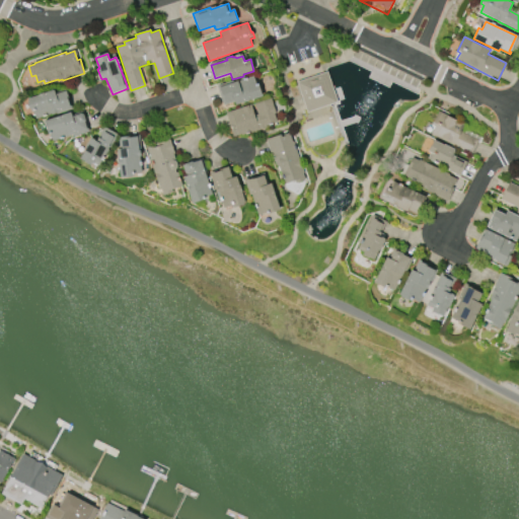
[(296,82),(306,113),(337,102),(331,86),(326,72),(324,72),(296,82)]
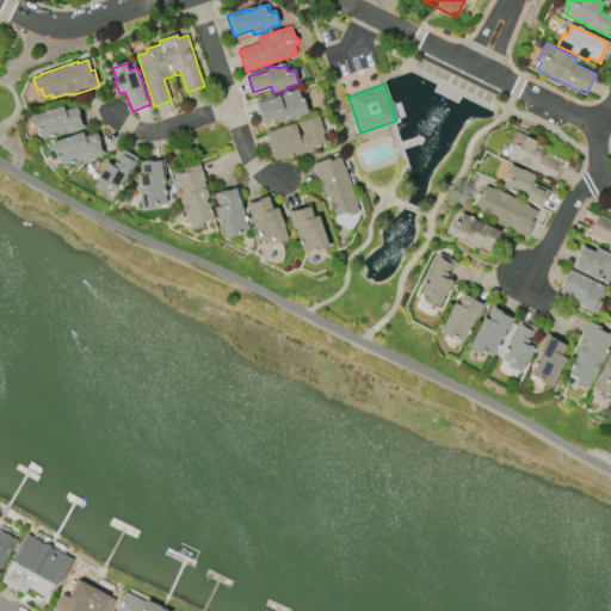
[(309,115),(277,124),(276,122),(264,125),(255,100),(275,96),(275,98),(298,91),(302,103),(304,102),(309,115)]
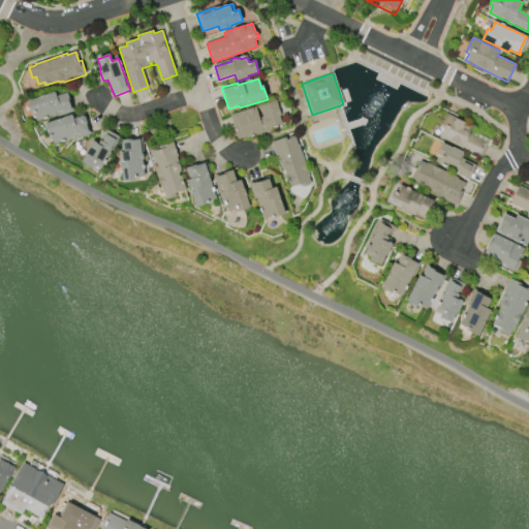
[(28,100),(55,92),(56,96),(66,93),(72,110),(58,114),(59,115),(53,117),(53,116),(35,122),(28,100)]
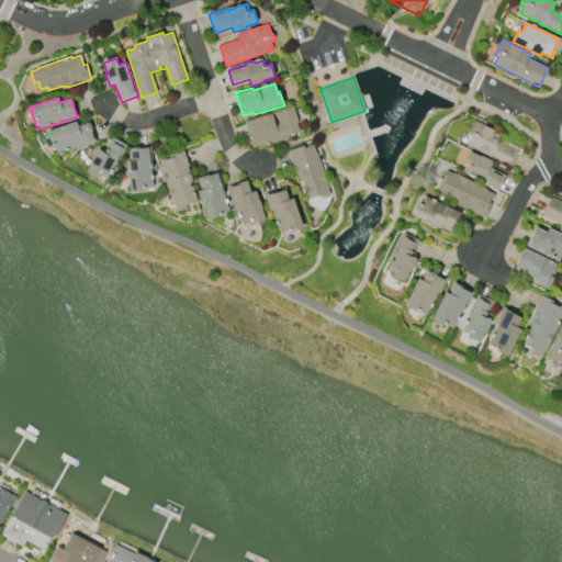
[(245,123),(271,114),(276,125),(280,124),(276,113),(293,108),(299,123),(298,124),(300,132),(288,136),(289,138),(262,147),(261,145),(254,148),(251,142),(253,142),(251,138),(249,138),(245,123)]
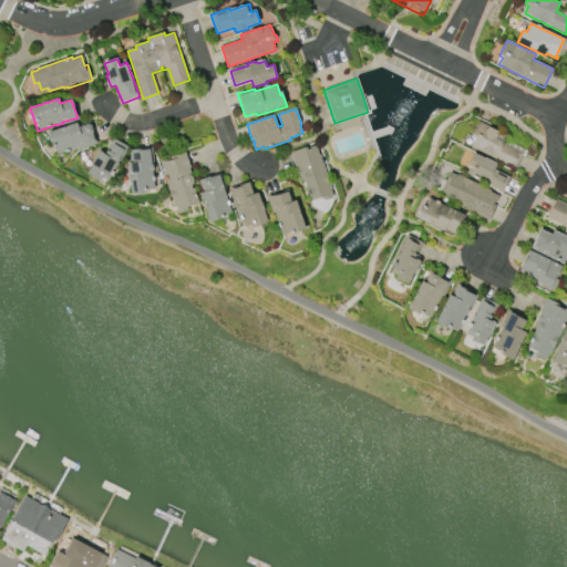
[(480,122),(508,136),(504,144),(523,154),(515,169),(471,147),(475,138),(471,136),(474,131),(474,132),(480,122)]
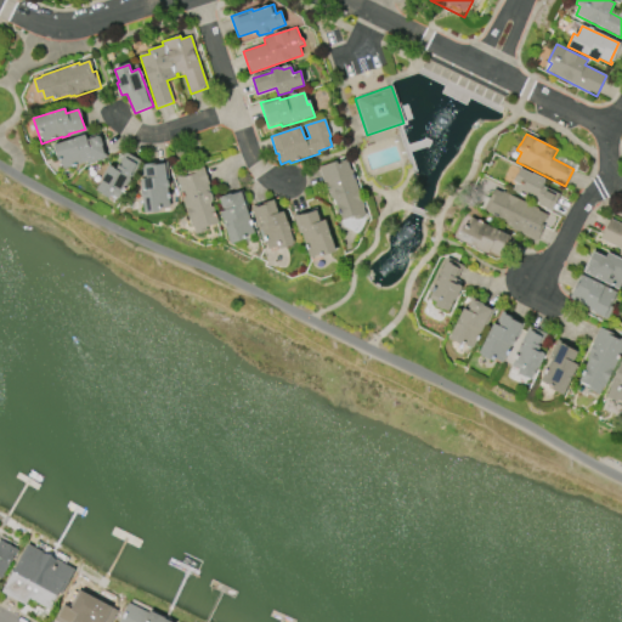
[(52,146),(84,135),(86,140),(97,136),(99,139),(100,137),(102,146),(101,146),(105,157),(86,163),(86,162),(63,170),(60,160),(58,160),(52,146)]
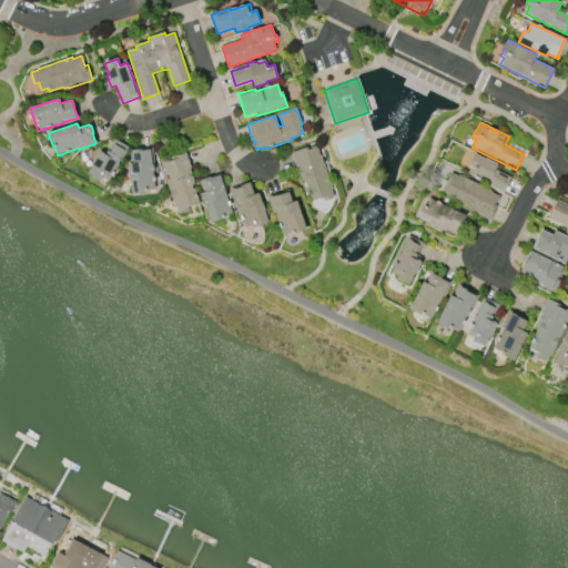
[(100,182),(88,174),(93,164),(92,163),(99,151),(105,155),(114,139),(129,148),(111,179),(104,174),(100,182)]
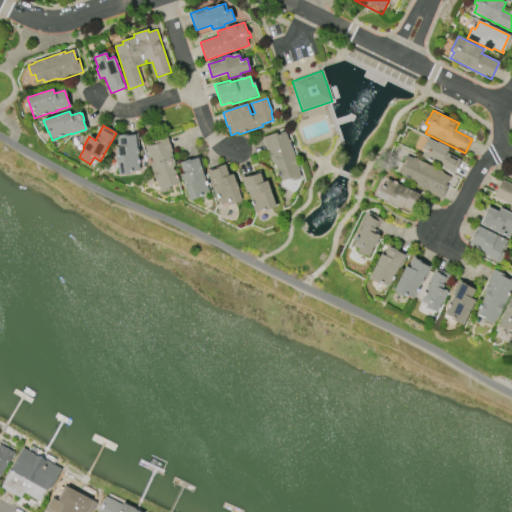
[(263,138),(279,133),(279,134),(286,132),(289,140),(300,171),(299,172),(301,178),(292,182),(291,179),(282,182),(275,162),(272,163),(271,159),(270,160),(268,152),(269,152),(269,151),(267,151),(263,138)]
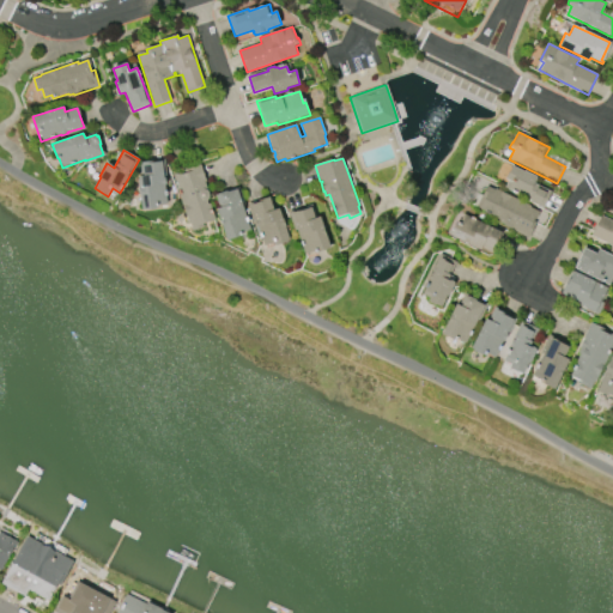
[(165,183),(169,205),(141,208),(138,177),(144,176),(141,162),(155,161),(156,163),(164,162),(167,183),(165,183)]
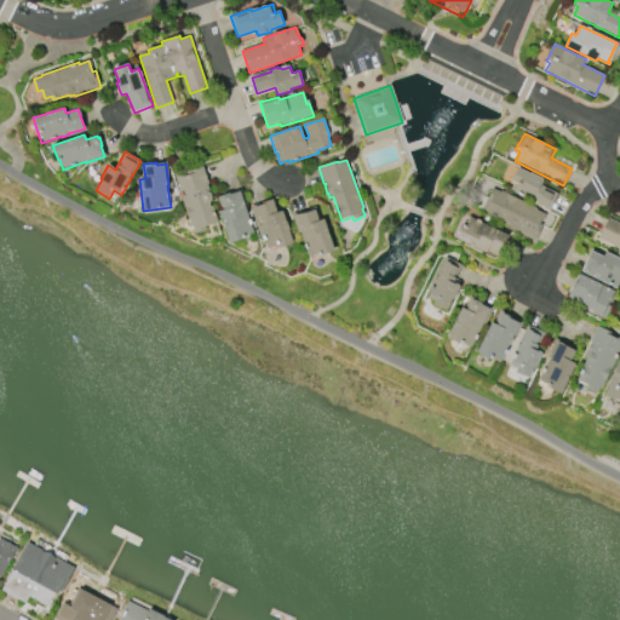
[(191,227),(176,177),(187,174),(185,173),(204,167),(208,183),(206,184),(218,223),(205,227),(206,230),(194,234),(191,227)]
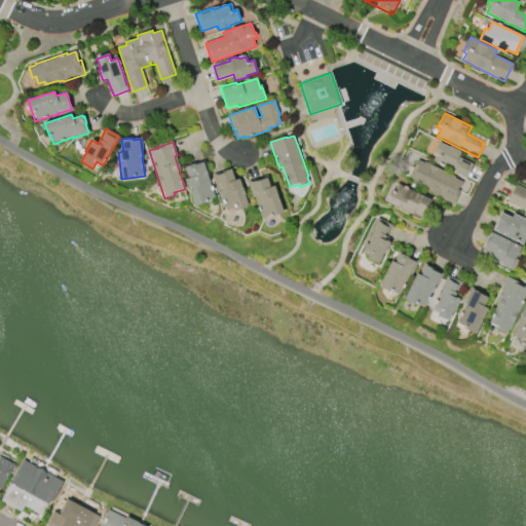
[(439,145),(460,154),(458,159),(463,161),(463,162),(473,166),(465,182),(454,177),(455,175),(450,172),(449,174),(438,167),(439,165),(436,164),(438,158),(434,156),(439,145)]
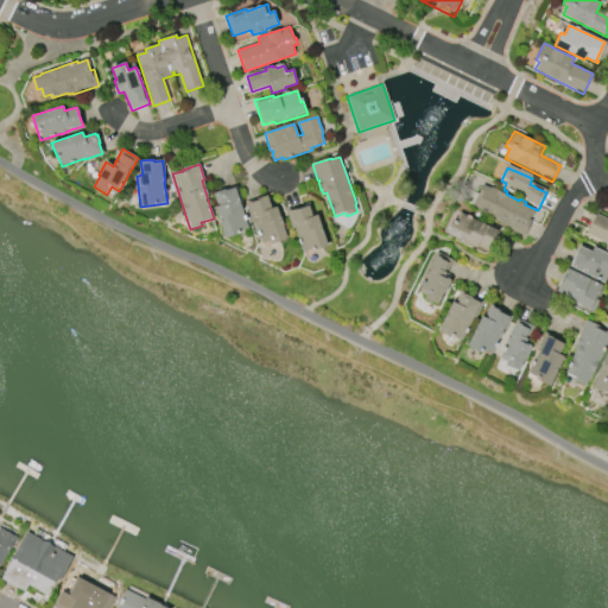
[(482,185),(507,196),(507,198),(525,207),(536,210),(524,238),(508,230),(508,229),(500,225),(495,222),(496,220),(486,215),(486,213),(475,209),(481,197),(479,196),(482,185)]
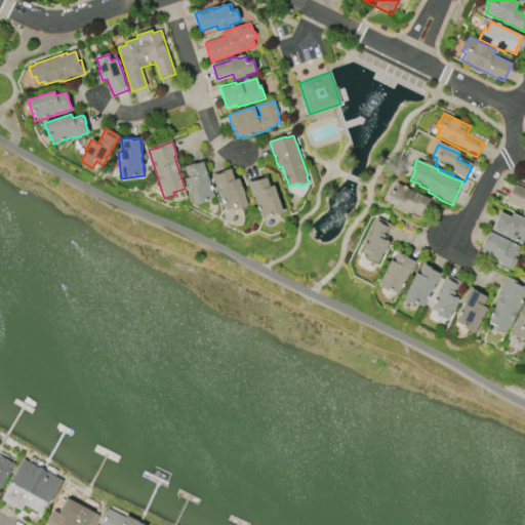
[(188,166),(195,164),(204,162),(210,182),(209,182),(215,199),(194,206),(186,178),(190,177),(187,168),(188,168),(188,166)]
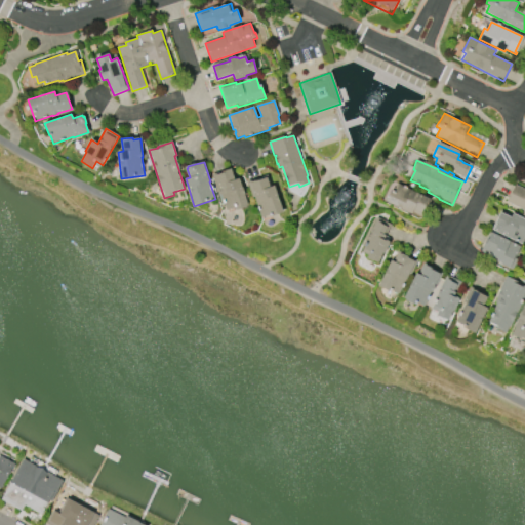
[(215,175),(223,172),(223,171),(229,169),(228,169),(231,168),(235,180),(239,178),(248,205),(235,209),(235,208),(227,211),(221,195),(220,194),(219,194),(218,190),(219,189),(215,175)]
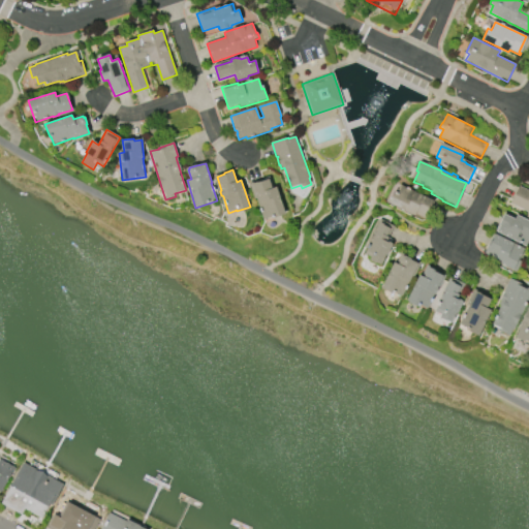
[(255,199),(249,183),(270,176),(274,188),(276,187),(285,214),(275,218),(274,216),(263,220),(256,199),(255,199)]
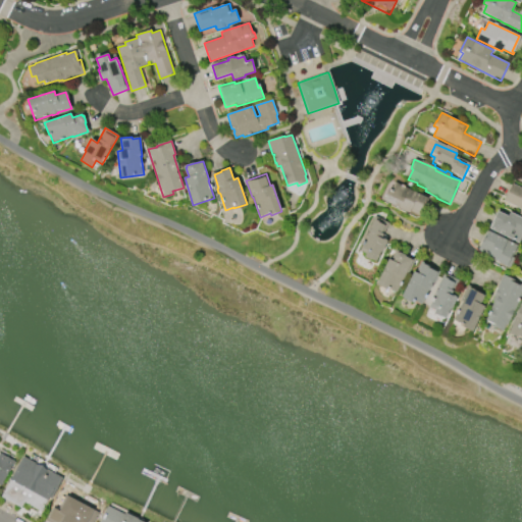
[(395,183),(427,199),(420,214),(411,209),(410,213),(383,201),(388,190),(390,191),(395,183)]
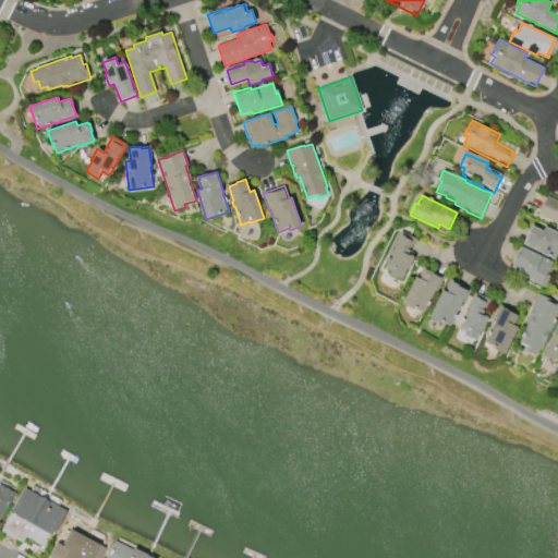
[(557,230),(555,229),(557,225),(538,215),(547,196),(557,201),(557,230)]
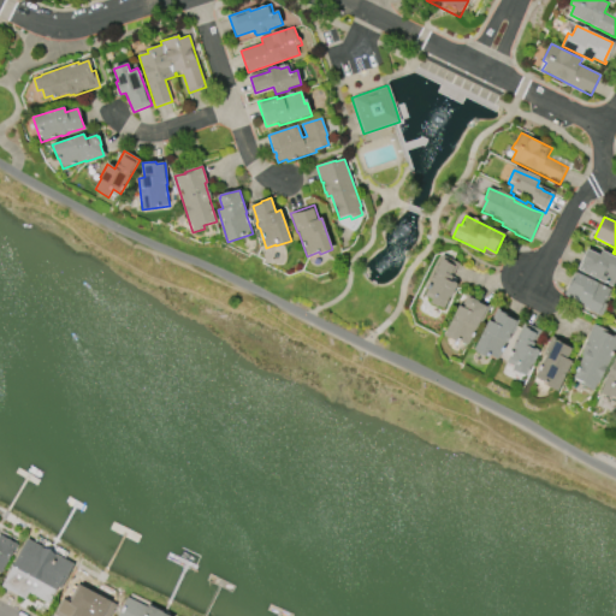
[(602,250),(615,258),(615,279),(612,286),(599,280),(599,282),(578,271),(582,264),(580,262),(587,249),(599,256),(602,250)]
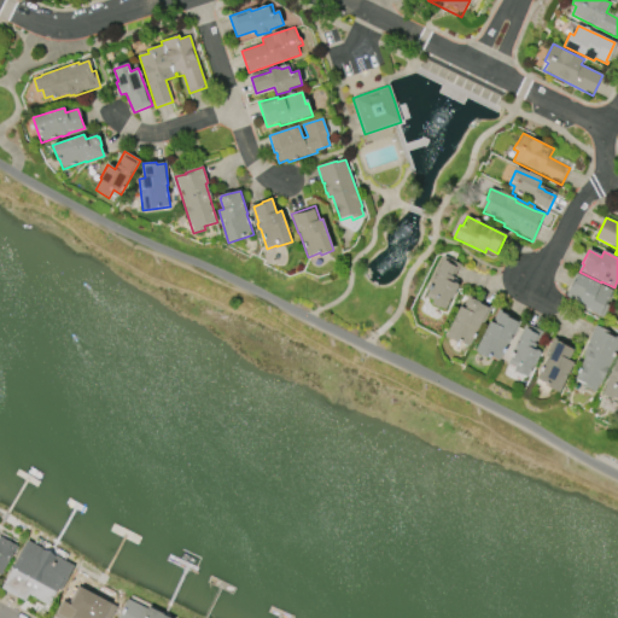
[(443,257),(461,264),(454,280),(458,281),(455,285),(459,286),(453,299),(452,299),(445,310),(432,303),(435,296),(427,292),(432,283),(431,283),(435,275),(436,277),(438,272),(437,272),(443,257)]
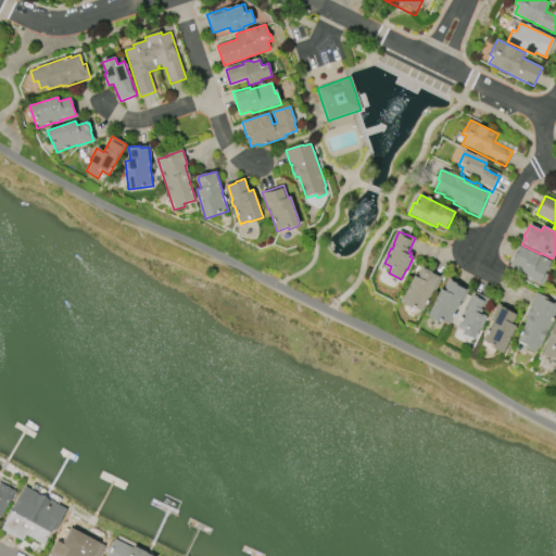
[(520,247),(540,256),(540,257),(550,263),(546,269),(550,270),(542,286),(519,274),(520,273),(509,267),(520,247)]
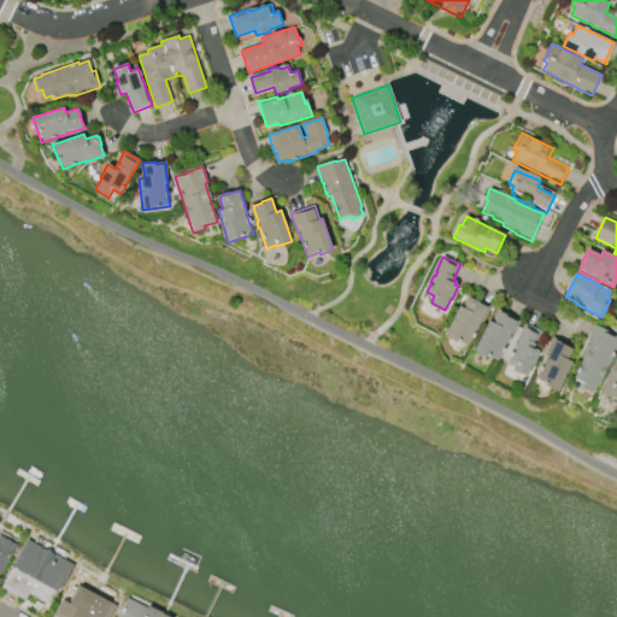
[(445,336),(459,307),(464,310),(469,299),(472,299),(480,301),(479,303),(488,307),(483,317),(477,329),(470,345),(460,341),(459,344),(445,336)]
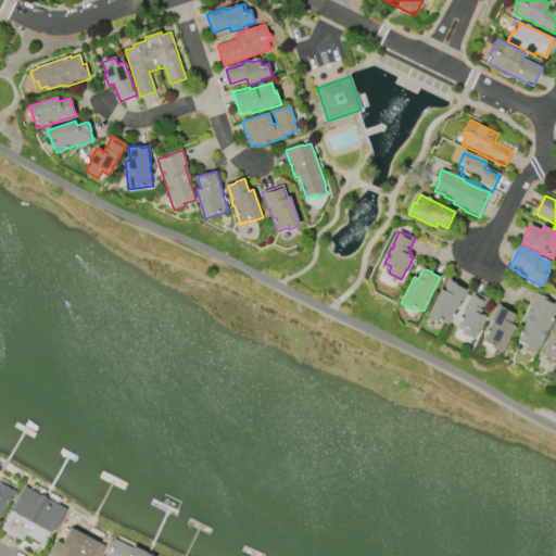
[(428,316),(440,290),(445,292),(451,281),(468,290),(459,308),(457,308),(450,325),(441,320),(440,323),(428,316)]
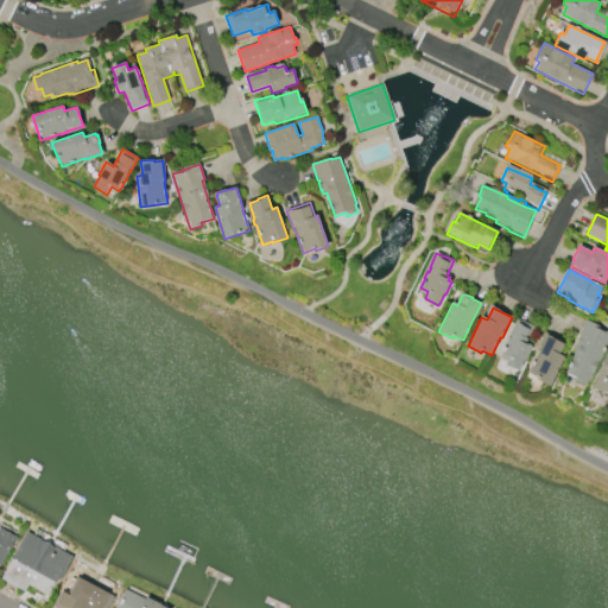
[(607,344),(590,380),(589,379),(586,386),(575,381),(576,378),(567,373),(574,358),(572,358),(575,353),(572,352),(581,336),(580,335),(586,321),(601,329),(601,330),(606,331),(607,331),(607,341),(607,343),(607,344)]
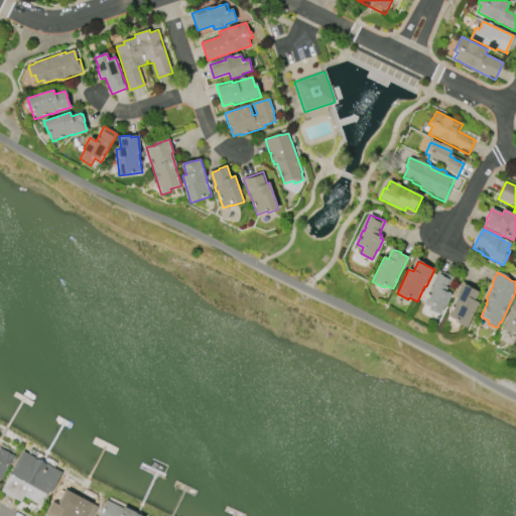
[(453,295),(447,306),(445,305),(441,315),(429,309),(430,307),(424,304),(429,292),(428,291),(431,286),(432,286),(434,283),(435,284),(440,274),(453,279),(448,288),(449,288),(447,293),(453,295)]
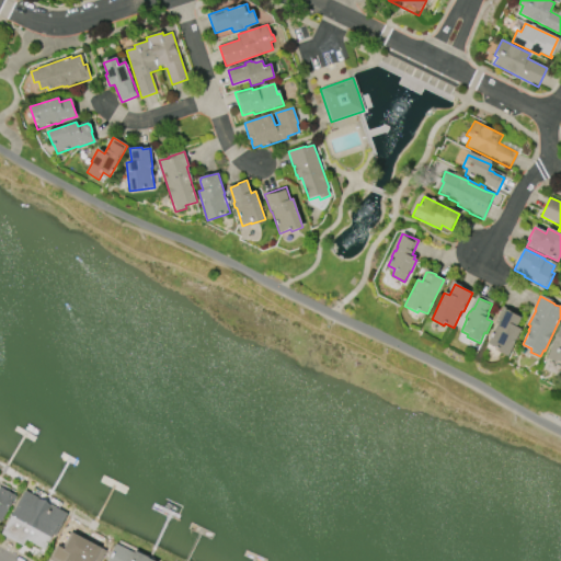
[(521,330),(507,357),(493,350),(494,347),(487,344),(495,328),(504,309),(523,318),(517,328),(521,330)]
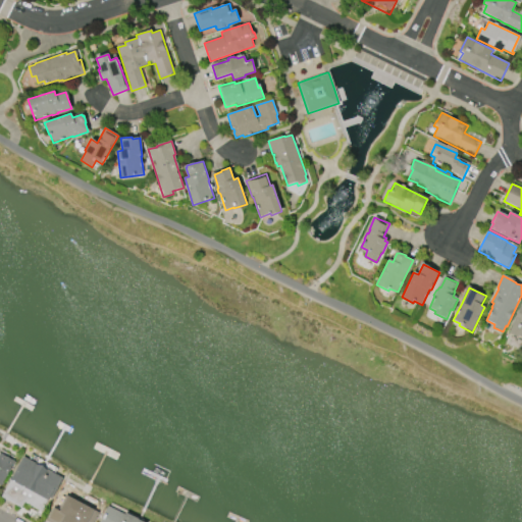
[(513,325),(511,324),(514,319),(515,319),(521,305),(521,337),(519,336),(518,338),(509,333),(513,325)]
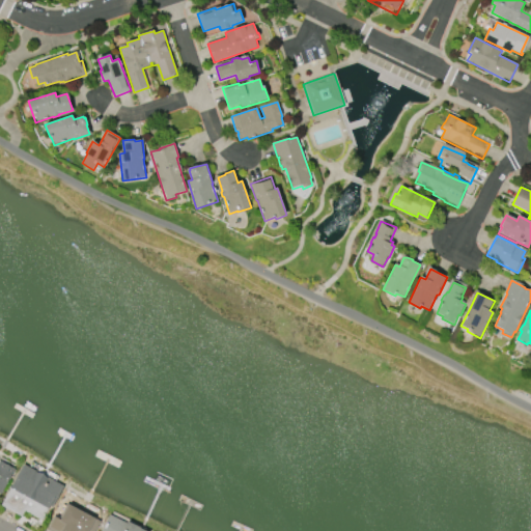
[(0,462),(16,470),(14,474),(12,473),(1,495),(0,494),(0,462)]
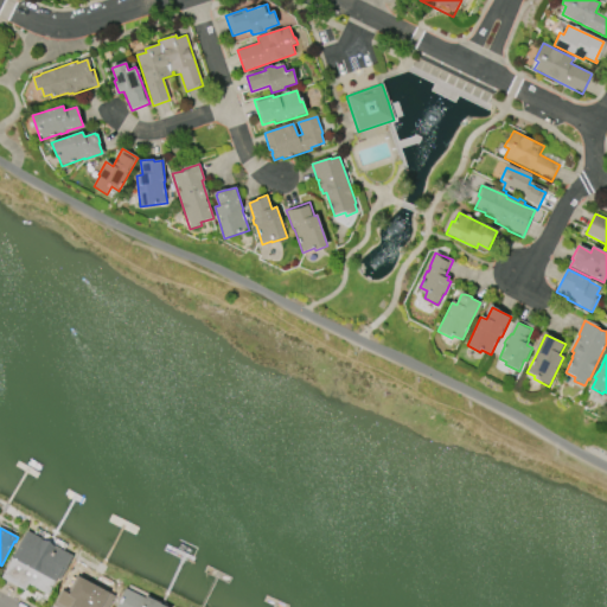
[(1,579),(27,531),(42,540),(40,541),(53,548),(55,547),(74,556),(61,581),(57,580),(48,595),(29,585),(25,590),(1,579)]
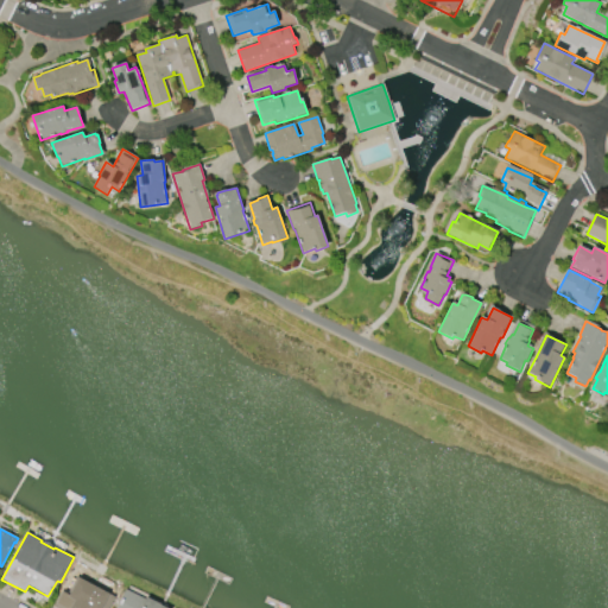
[(76,577),(115,597),(109,607),(54,607),(52,607),(62,589),(68,593),(76,577)]
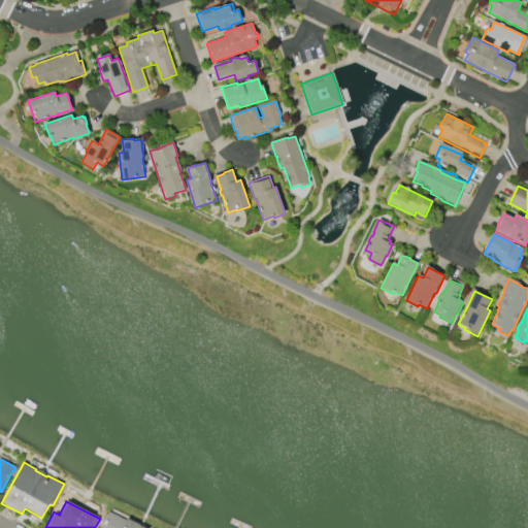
[(146,527),(101,527),(109,513),(126,521),(127,519),(140,525),(146,527)]
